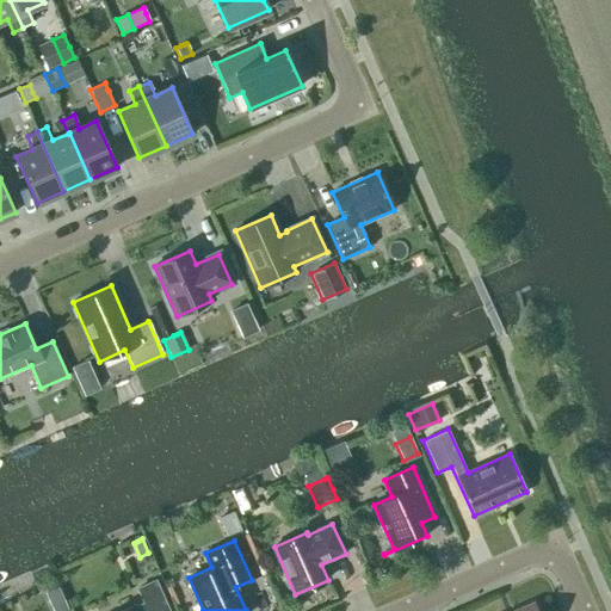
[(167,610),(155,581),(139,590),(144,603),(125,610),(167,610)]
